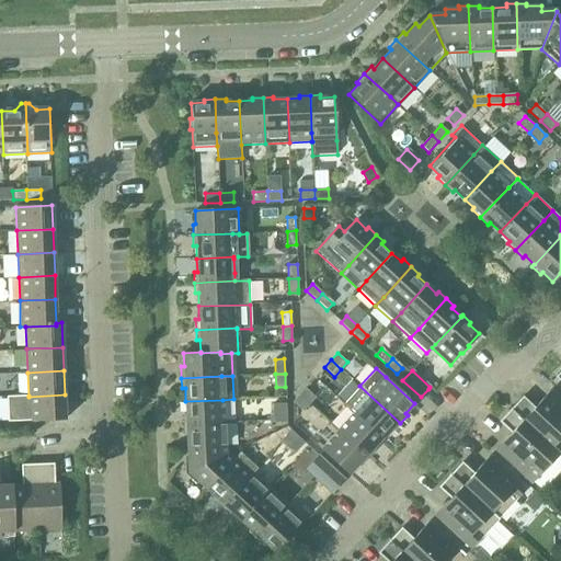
[(359,387),(343,403),(353,413),(381,439),(390,430),(392,432),(400,423),(359,386),(359,387)]
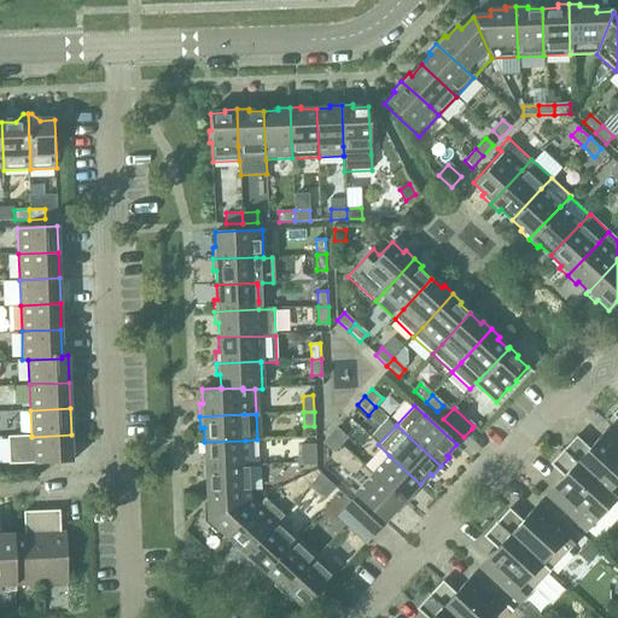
[(336,426),(330,435),(340,445),(348,437),(336,426)]
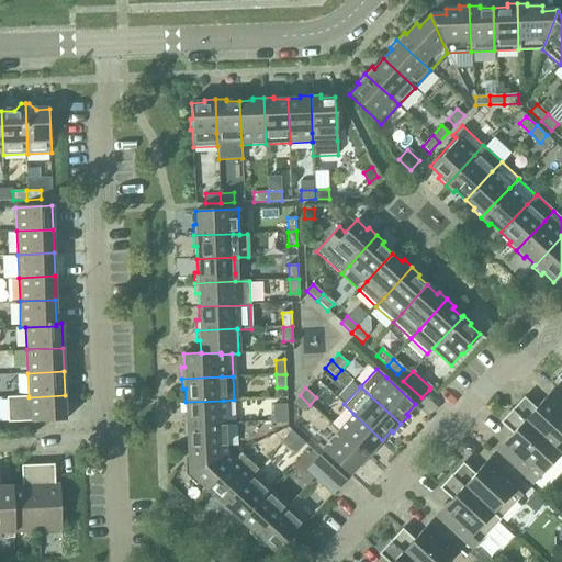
[(524,397),(512,409),(554,449),(553,449),(559,456),(561,451),(561,401),(551,391),(536,408),(524,397)]
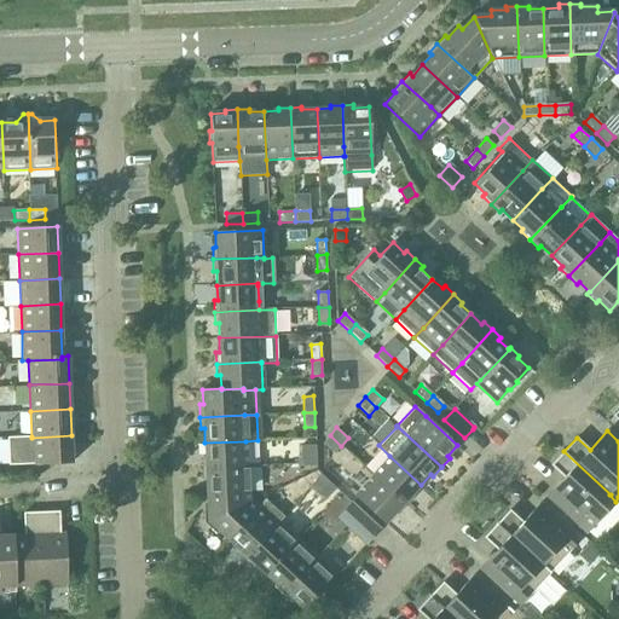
[(32,437),(7,438),(9,466),(39,464),(73,463),(71,435),(32,438),(32,437)]
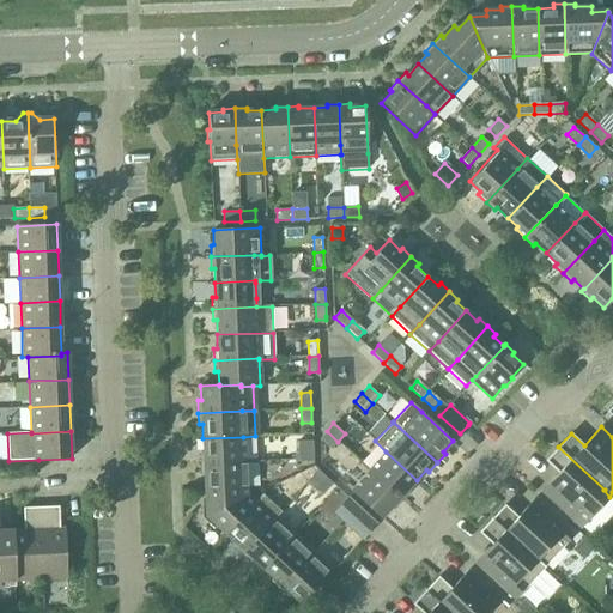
[(327,431),(320,438),(331,449),(338,442),(327,431)]
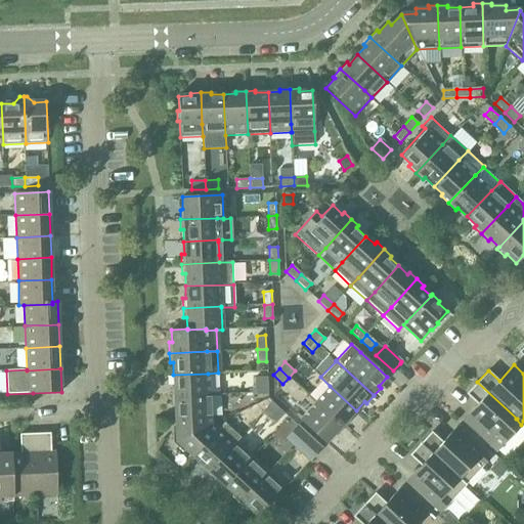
[(174,386),(171,387),(171,397),(209,396),(208,374),(173,375),(174,386)]
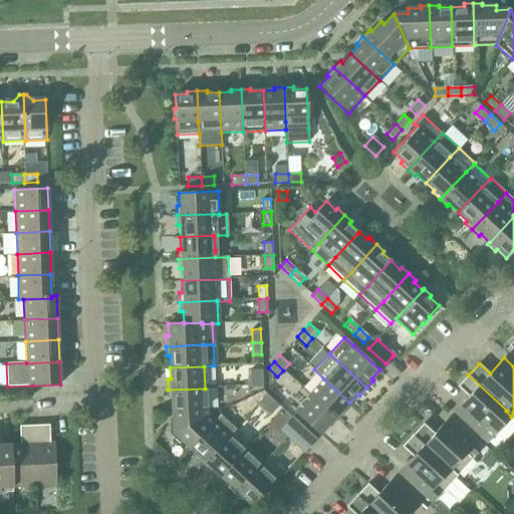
[(262,369),(250,370),(250,379),(262,378),(262,369)]
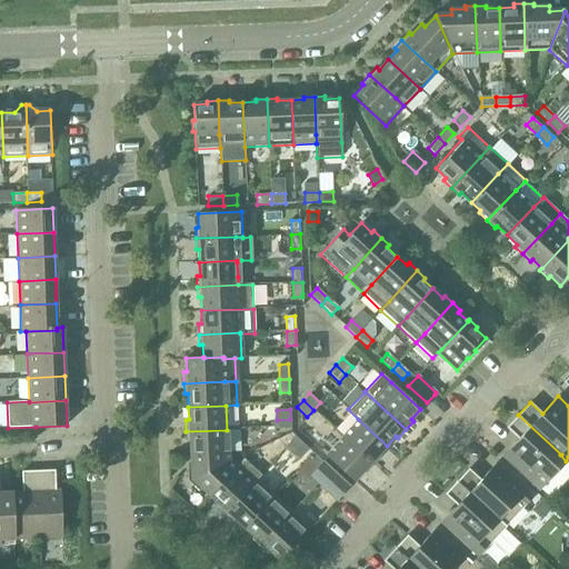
[(518,439),(502,457),(532,485),(539,490),(566,461),(560,455),(561,455),(518,415),(506,428),(518,439)]
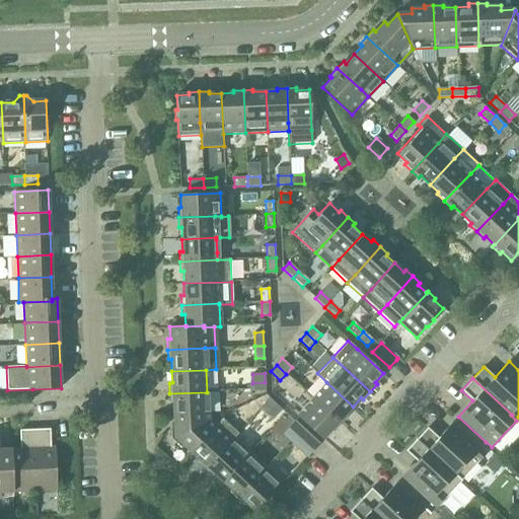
[(265,382),(252,383),(253,391),(266,390),(265,382)]
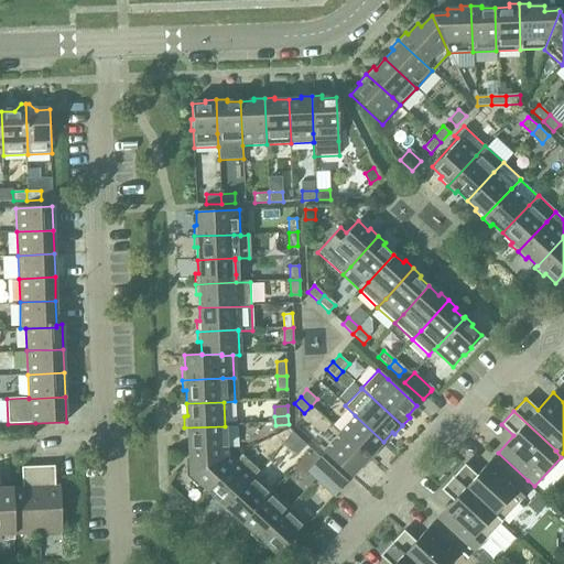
[(355,415),(338,433),(370,462),(378,453),(375,451),(383,442),(355,415)]
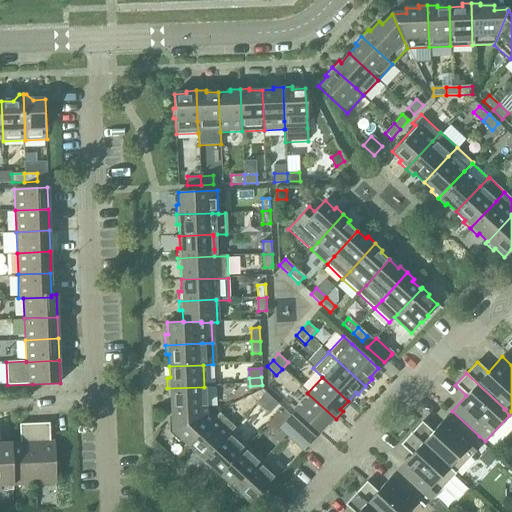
[(204,387),(167,388),(167,397),(171,397),(171,411),(205,408),(204,387)]
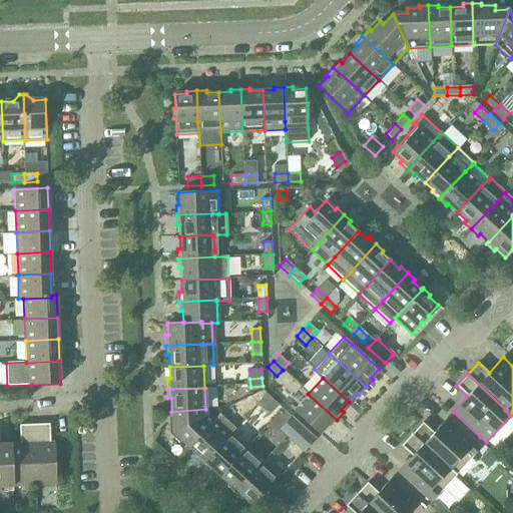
[(266,394),(258,403),(264,408),(272,399),(266,393),(266,394)]
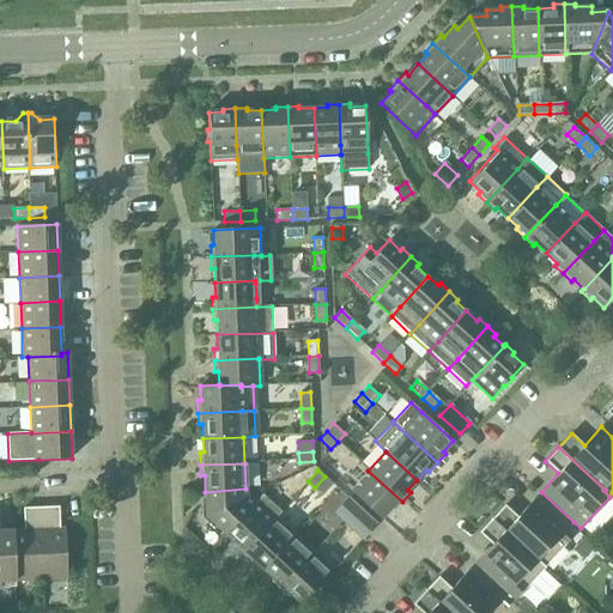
[(368,471),(350,490),(382,519),(392,508),(394,510),(402,502),(368,471)]
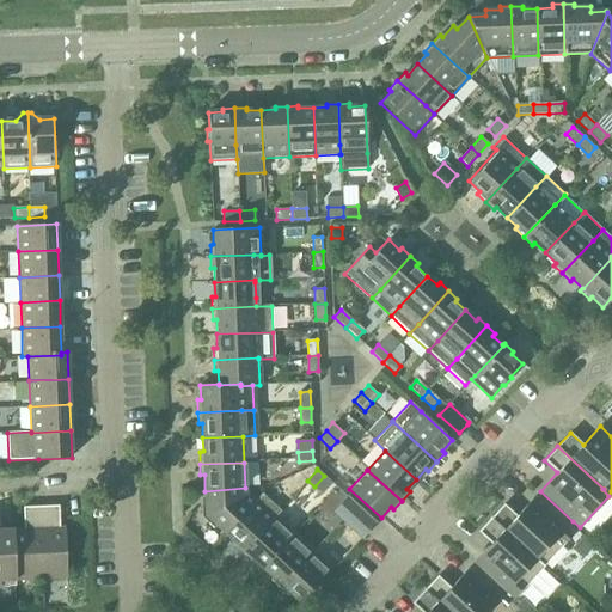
[(324,476),(314,487),(322,494),(331,483),(332,483),(324,476)]
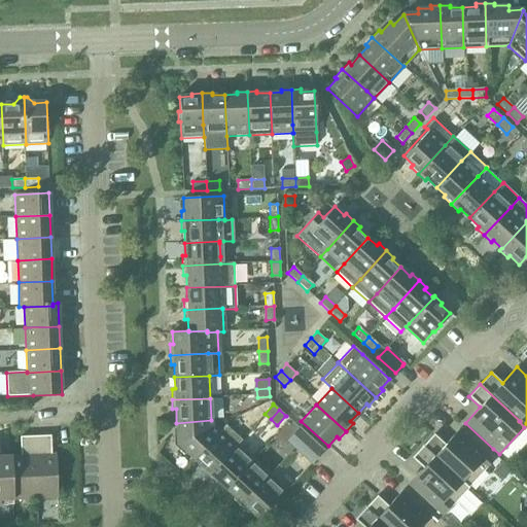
[(176,434),(174,434),(174,445),(183,454),(185,452),(194,459),(217,432),(211,420),(176,423),(176,434)]
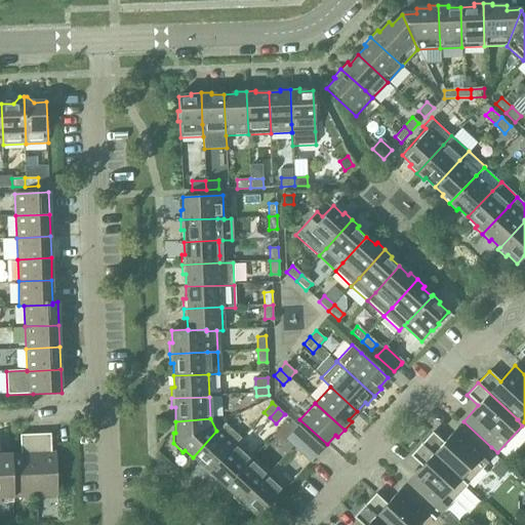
[(216,431),(193,457),(201,466),(199,468),(207,474),(232,446),(236,442),(239,439),(223,425),(216,431)]
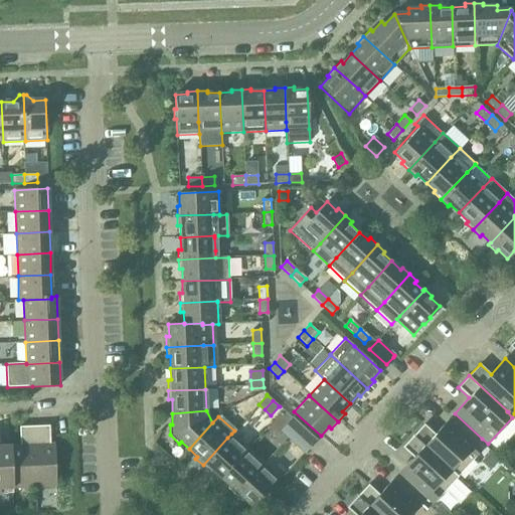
[(293,419),(281,432),(288,438),(300,424),(293,418),(293,419)]
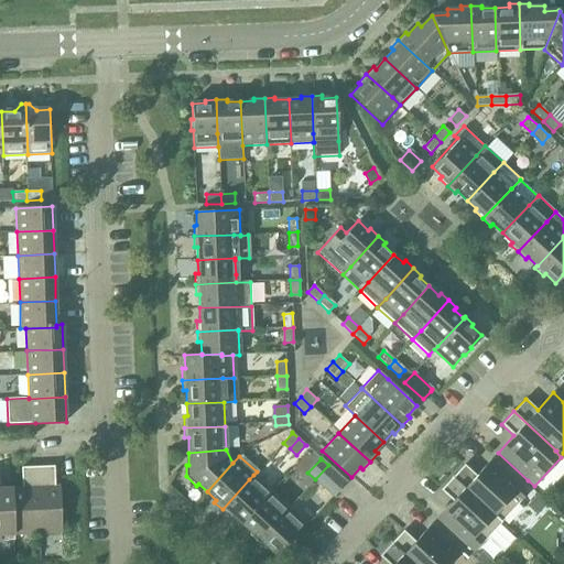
[(464,465),(453,477),(495,514),(501,521),(518,502),(529,492),(492,458),(476,476),(464,465)]
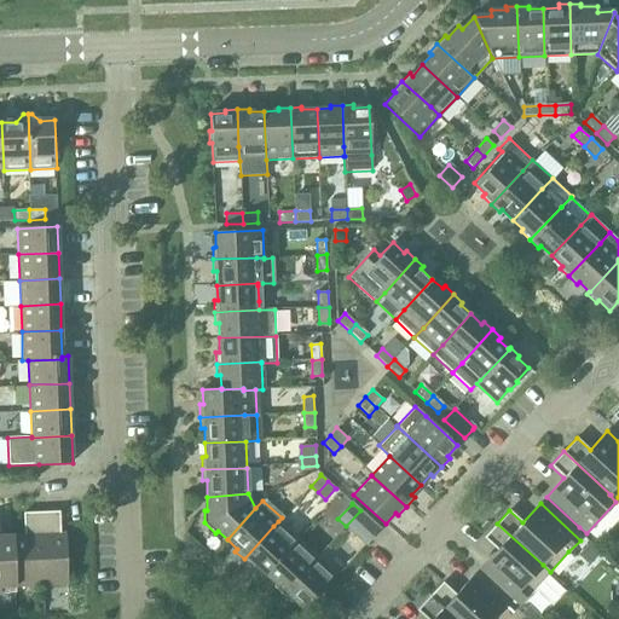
[(360,510),(346,526),(365,544),(368,542),(370,541),(380,530),(360,510)]
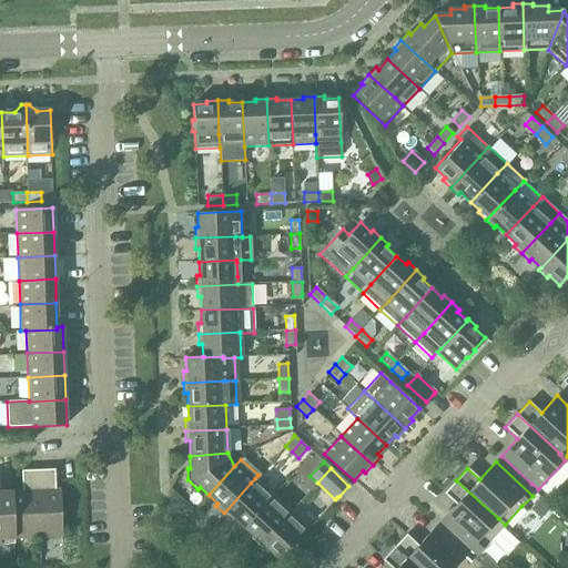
[(0,546),(1,546),(1,539),(63,537),(62,490),(57,490),(57,470),(23,472),(24,492),(1,493),(0,475),(0,546)]
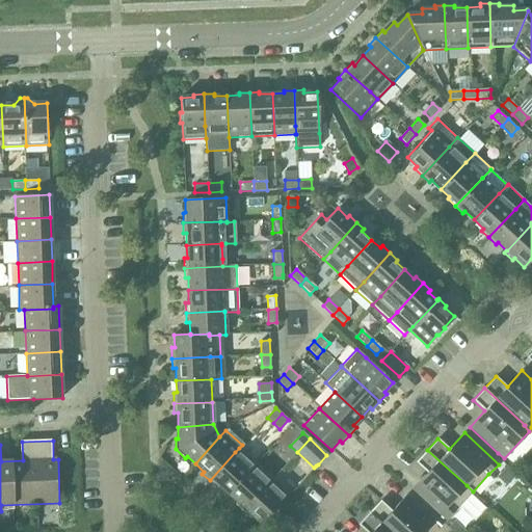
[(235,452),(210,480),(217,487),(218,485),(228,494),(256,463),(239,448),(235,452)]
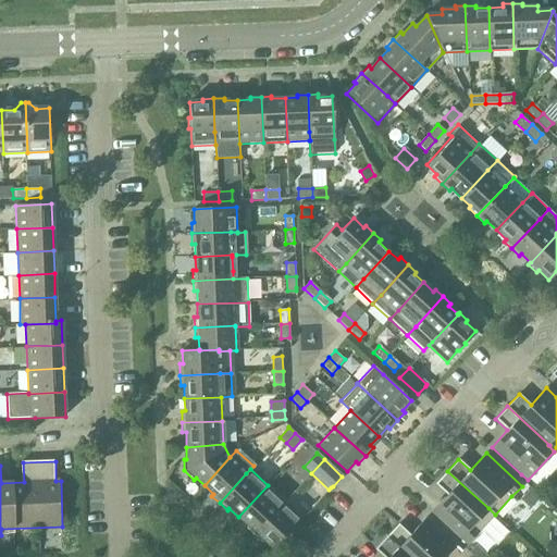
[(447,495),(431,511),(467,545),(495,515),(489,508),(447,471),(435,484),(447,495)]
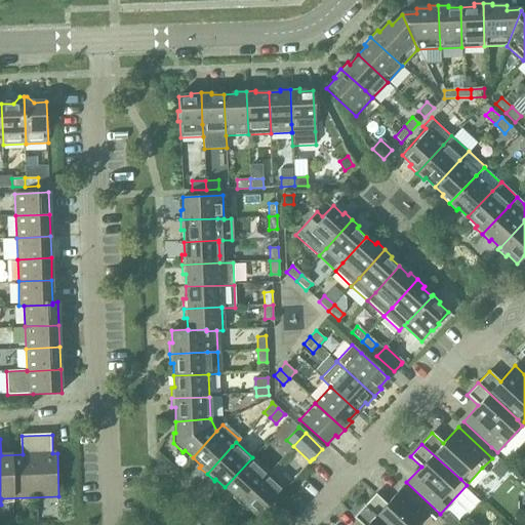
[(252,457),(225,487),(234,495),(232,497),(239,505),(269,473),(252,457)]
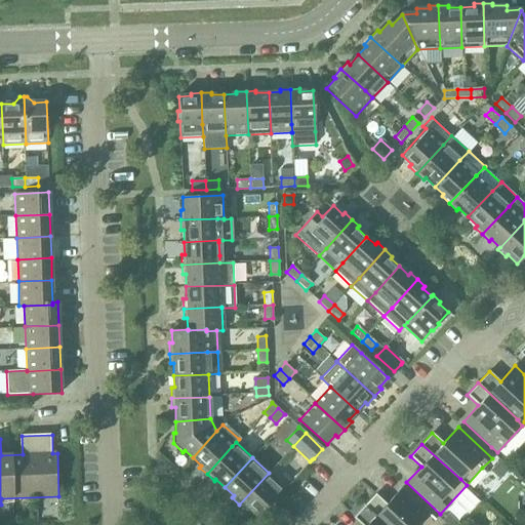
[(499,460),(490,471),(499,479),(509,469),(499,460)]
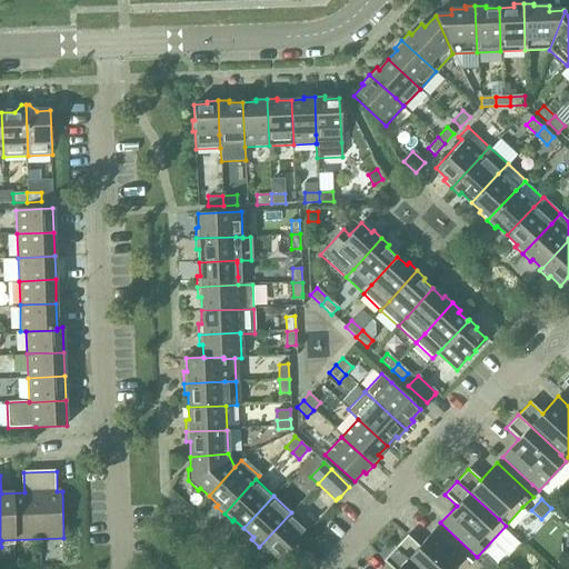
[(291,512),(259,547),(267,553),(269,551),(280,561),(290,550),(292,551),(299,542),(298,541),(309,529),(291,512)]
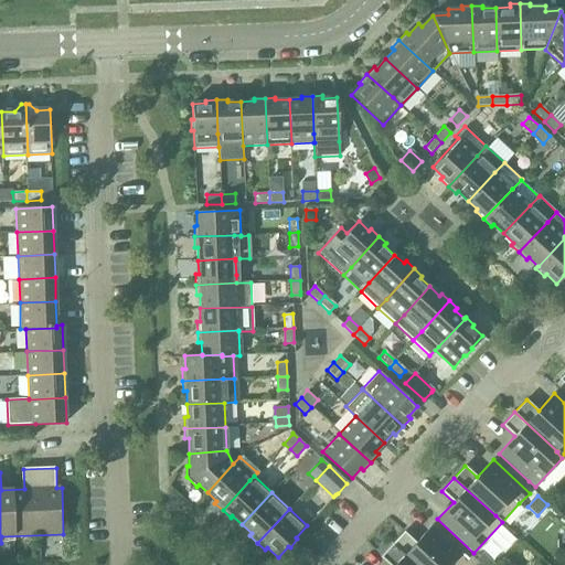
[(404,532),(393,544),(415,564),(449,564),(461,553),(432,525),(416,542),(404,532)]
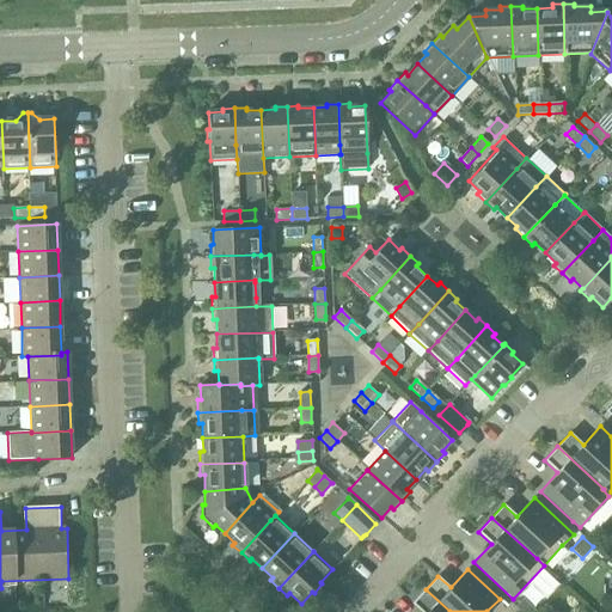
[(422,611),(450,611),(426,589),(412,604),(422,611)]
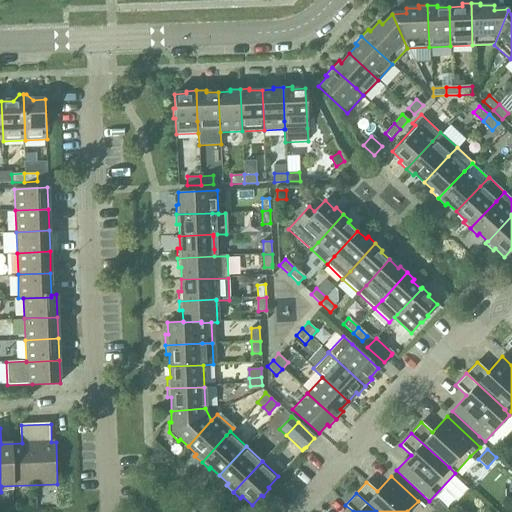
[(437,501),(431,508),(436,511),(444,511),(447,510),(437,501)]
